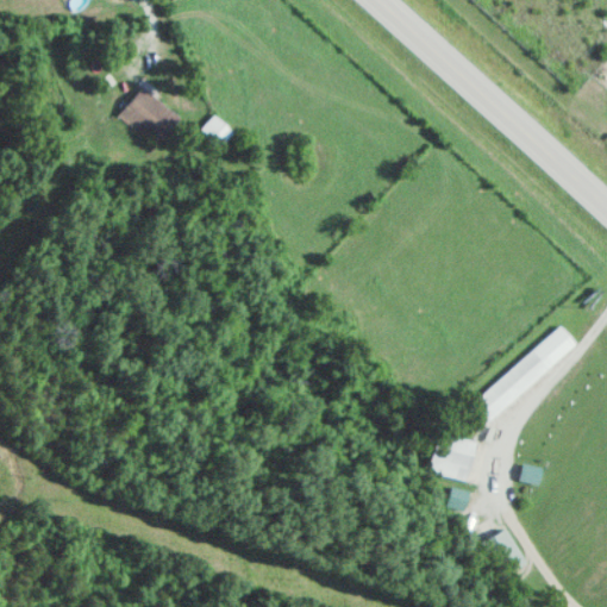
[(160,146),(181,119),(143,88),(120,117),(160,146)]
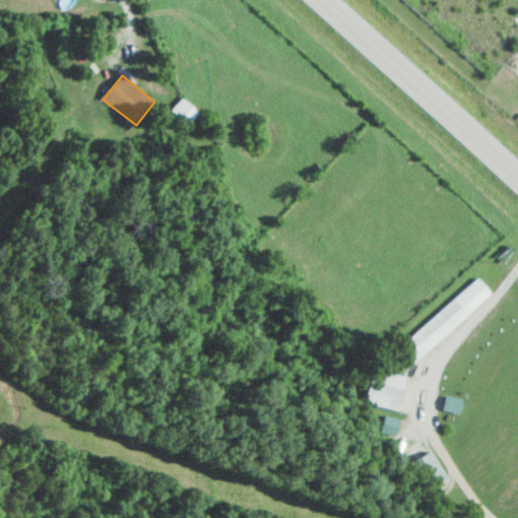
[(182,98),(171,111),(188,125),(199,113),(182,98)]
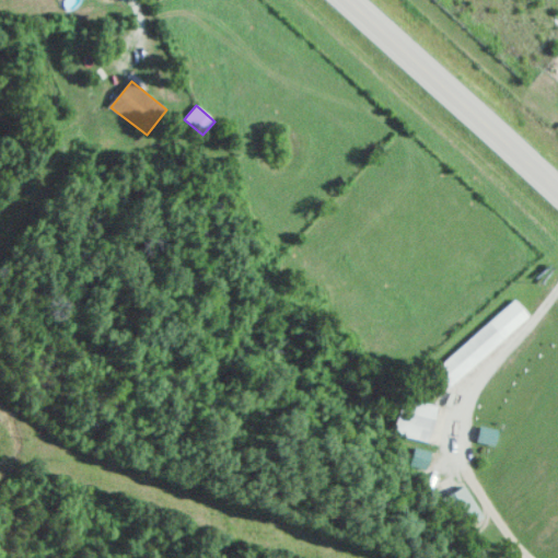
[(426,378),(441,395),(532,316),(515,298),(426,378)]
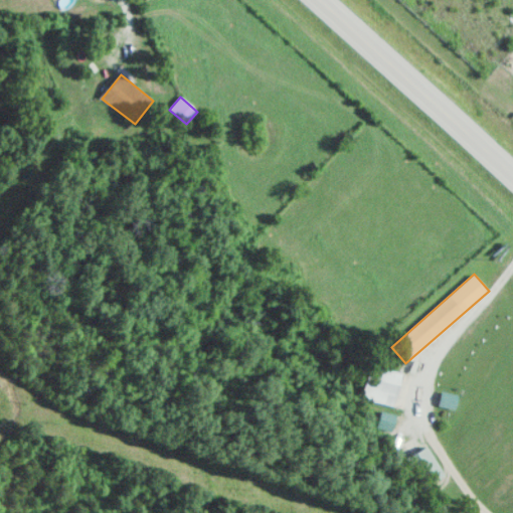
[(370,366),(363,399),(406,408),(414,375),(370,366)]
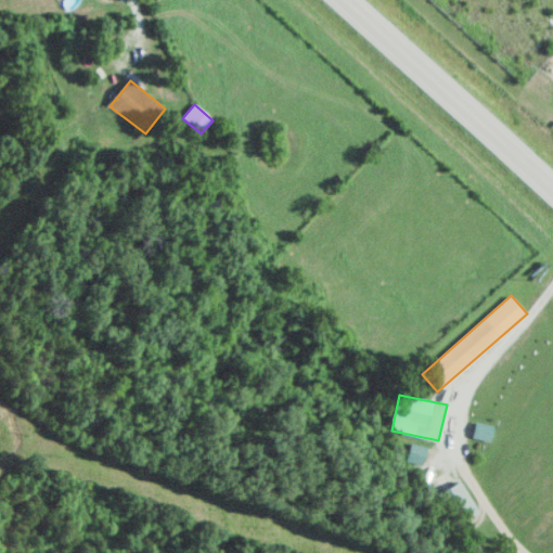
[(478,422),(475,436),(492,440),(496,426),(478,422)]
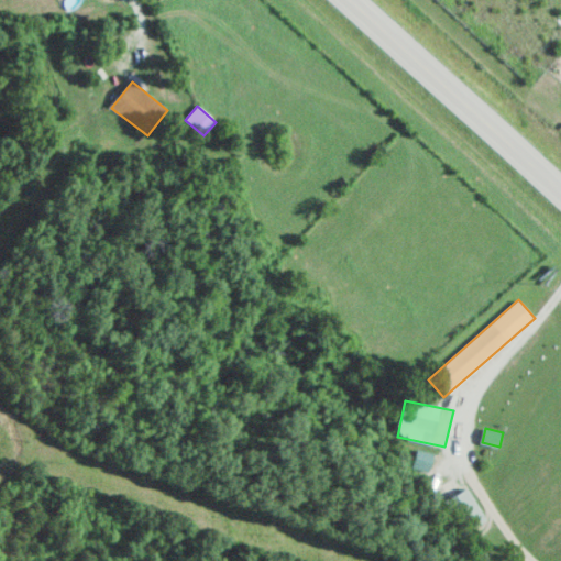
[(419,450),(415,466),(431,471),(436,454),(419,450)]
